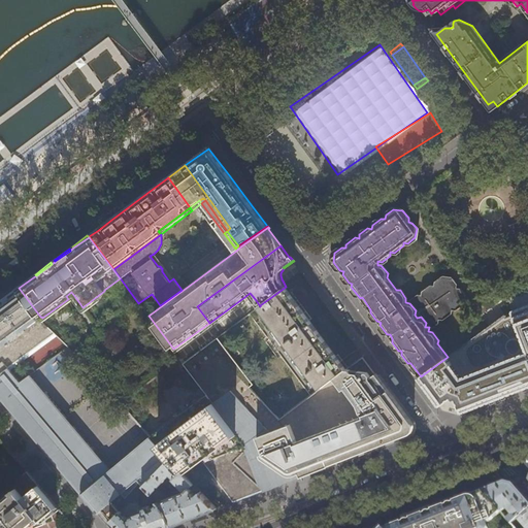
[(425,327),(429,327),(433,328),(441,322),(441,318),(446,318),(454,312),(454,308),(458,308),(466,302),(467,296),(460,287),(458,287),(458,284),(452,276),(451,275),(444,274),(435,281),(436,284),(432,284),(423,290),(423,294),(419,293),(410,299),(409,303),(416,310),(415,315),(417,318),(421,317),(426,323),(425,327)]
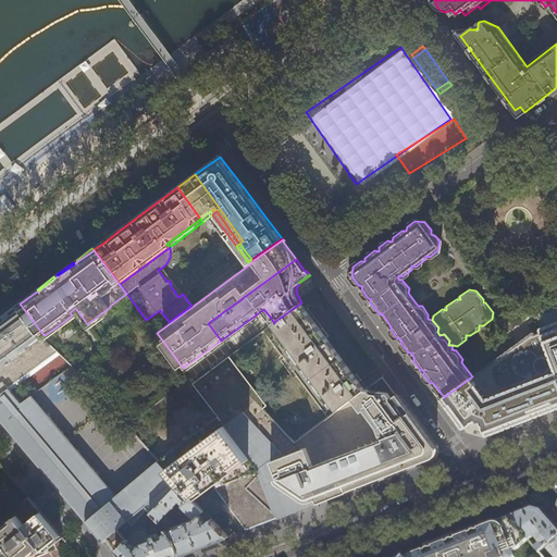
[(20,304),(35,293),(34,292),(19,302),(20,304)]
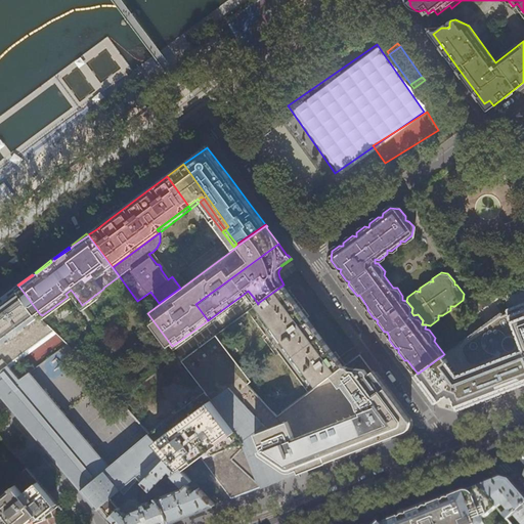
[(311,322),(284,285),(258,303),(258,304),(317,385),(343,365),(311,322)]
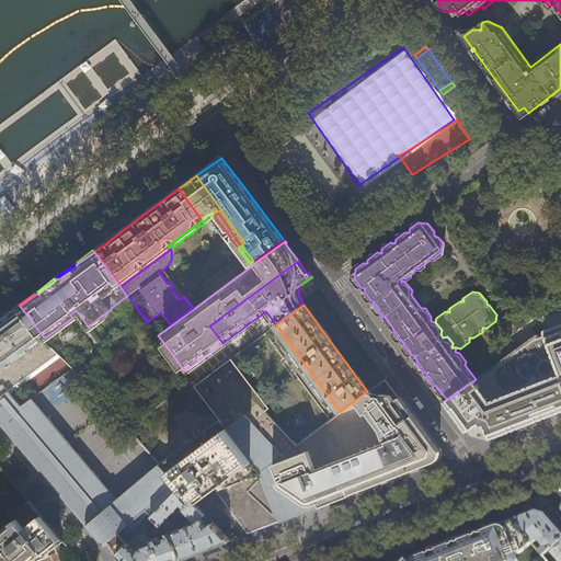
[(0,396),(8,391),(58,353),(45,339),(43,336),(20,306),(1,320),(0,320),(0,396)]
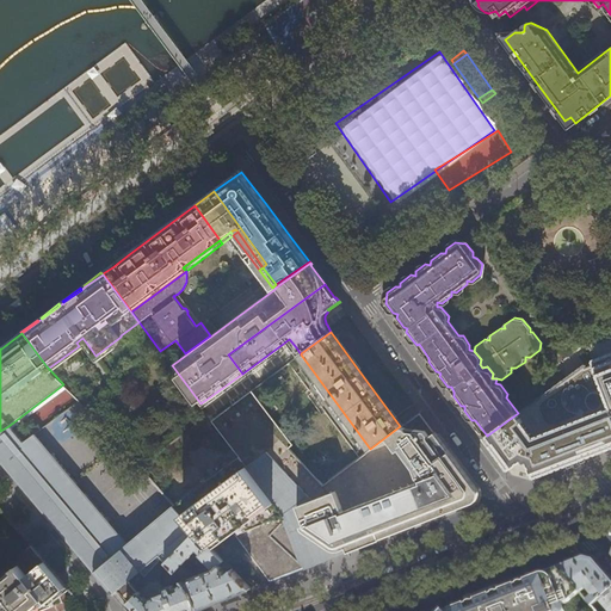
[(99,359),(124,340),(121,337),(96,356),(99,359)]
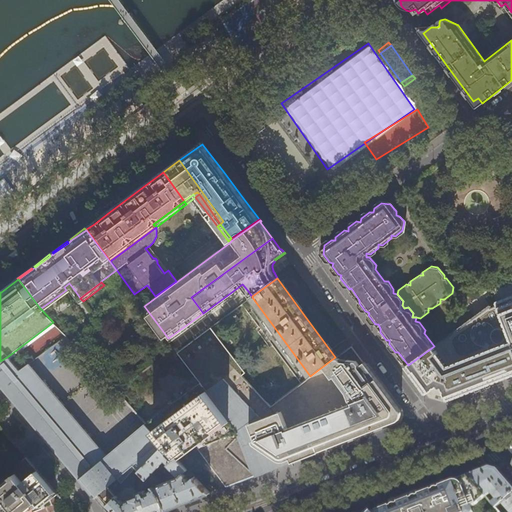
[(73,288),(69,283),(64,287),(66,290),(41,308),(43,310),(73,288)]
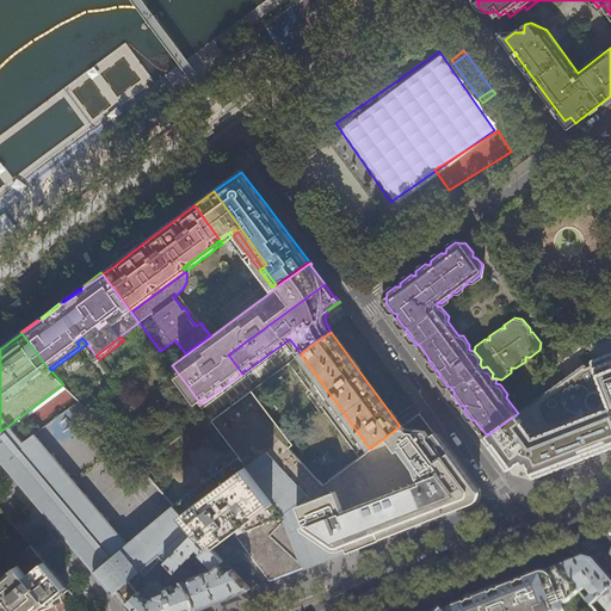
[(245,377),(285,347),(283,344),(242,374),(245,377)]
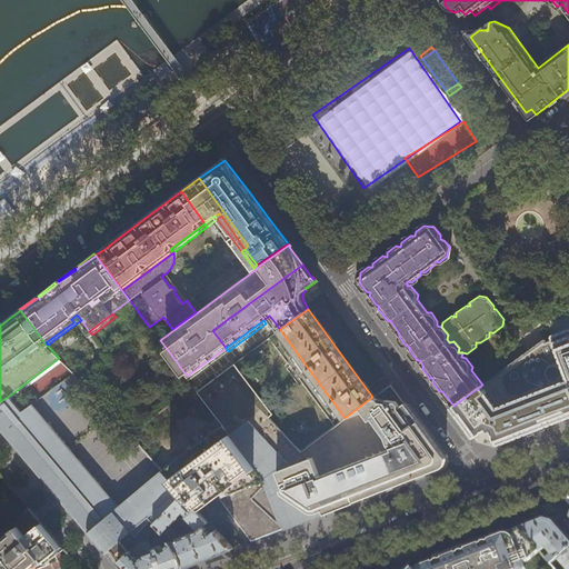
[(399,333),(390,320),(388,321),(399,337),(399,333)]
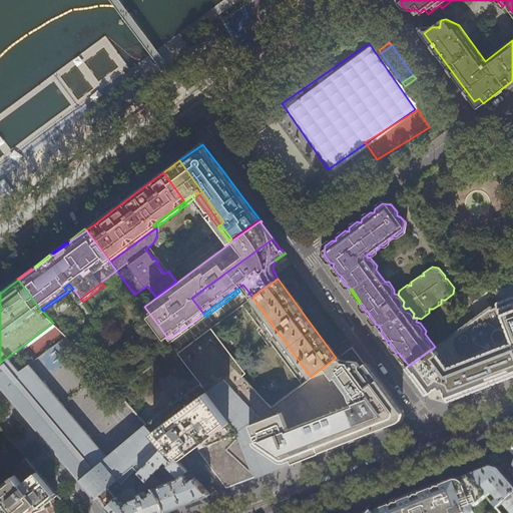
[(484,388),(512,376),(512,295),(497,302),(499,306),(512,341),(512,342),(450,366),(435,347),(409,366),(407,367),(418,382),(427,395),(440,387),(442,389),(444,389),(449,401),(484,388)]
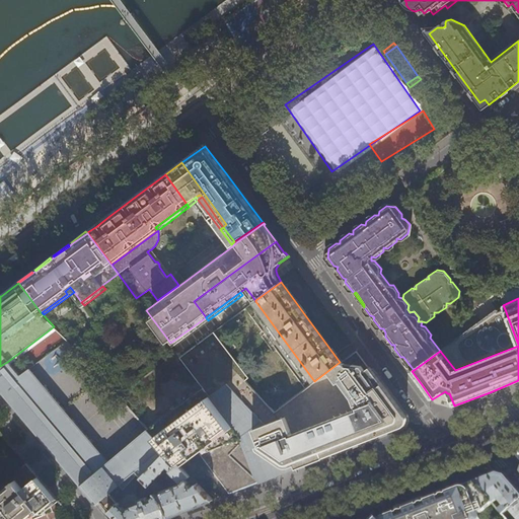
[(455,370),(518,346),(518,345),(505,309),(498,312),(496,309),(440,351),(455,370)]
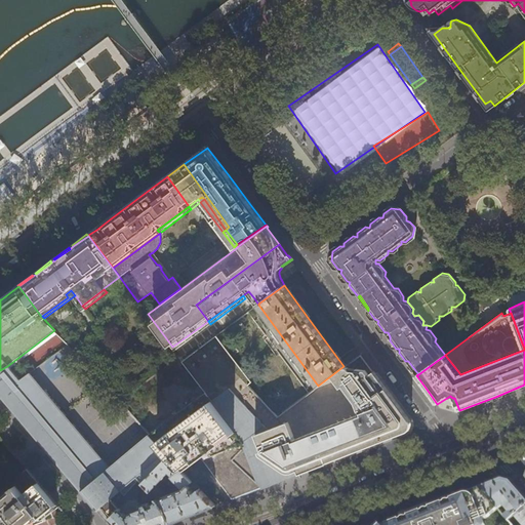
[(174,350),(210,324),(208,321),(172,347),(174,350)]
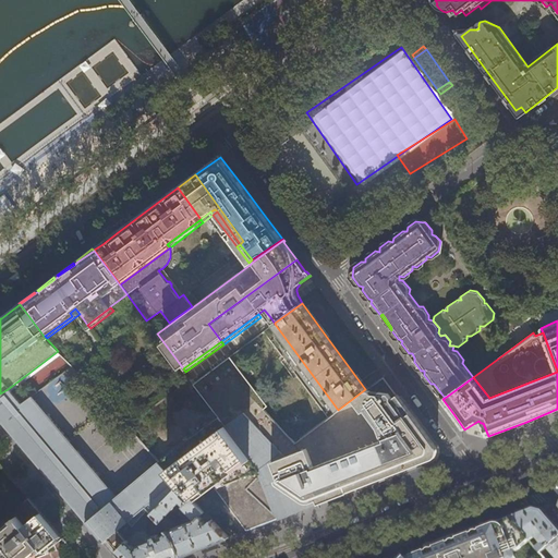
[(304,508),(305,508),(335,496),(436,457),(438,449),(434,445),(398,395),(396,395),(381,376),(365,389),(338,410),(294,443),(263,410),(267,407),(230,356),(193,384),(219,419),(262,474),(249,489),(275,516),(288,510),(300,506),(304,508)]
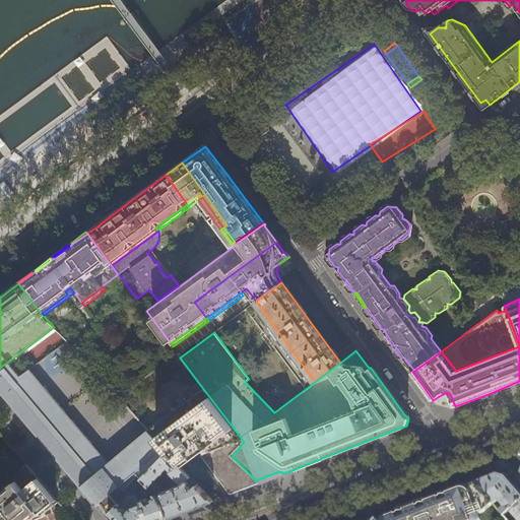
[(75,347),(68,340),(61,345),(68,353),(75,347)]
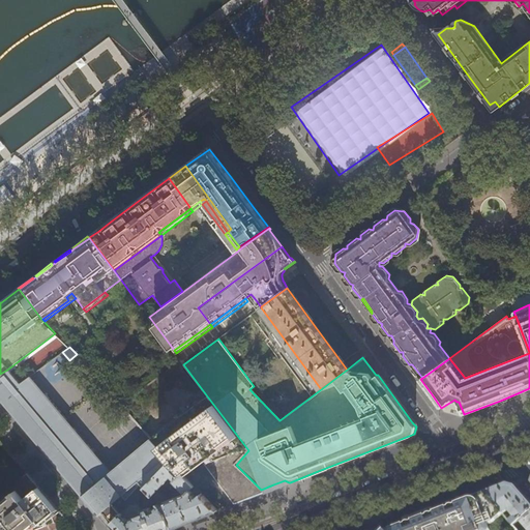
[(378,375),(364,356),(362,357),(376,375),(378,375)]
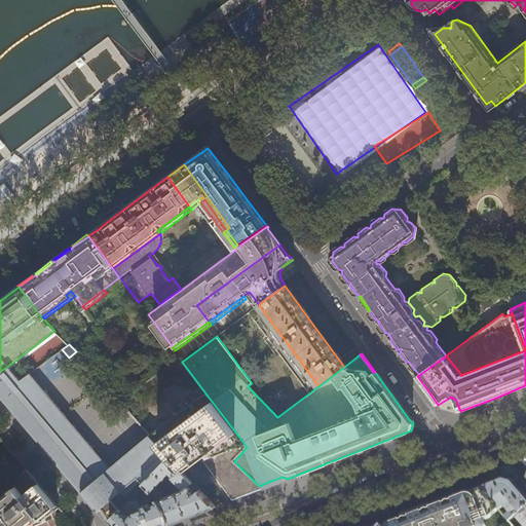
[(144,484),(170,457),(150,435),(109,463),(30,373),(20,381),(7,367),(0,371),(0,396),(31,433),(78,490),(98,513),(100,510),(111,500),(119,510),(139,490),(144,484)]
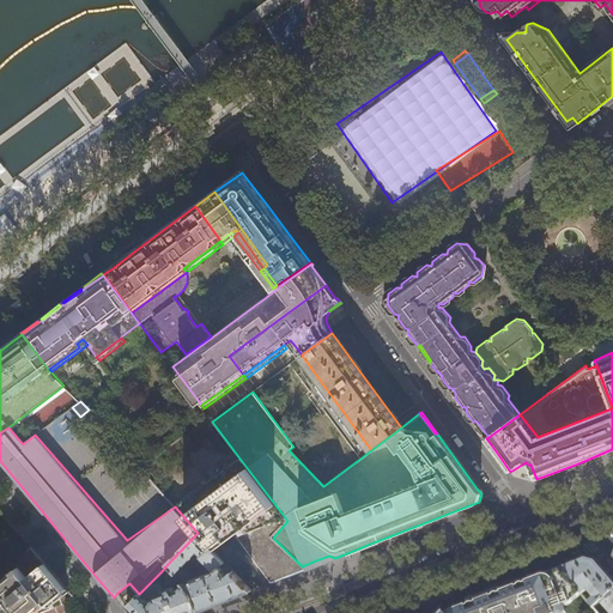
[(287,521),(241,460),(175,507),(198,533),(211,546),(214,544),(219,540),(226,535),(229,539),(236,534),(272,583),(289,576),(305,570),(302,566),(273,538),(287,521)]
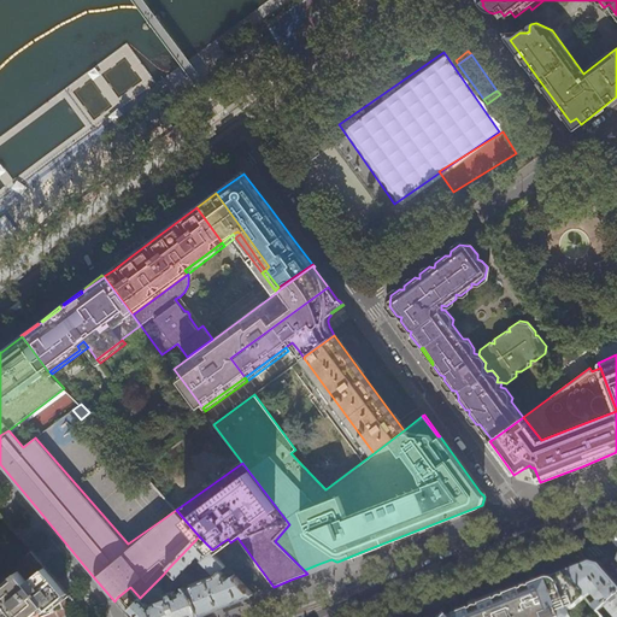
[(253,594),(212,550),(199,536),(169,568),(184,586),(195,597),(201,615),(221,606),(253,594)]
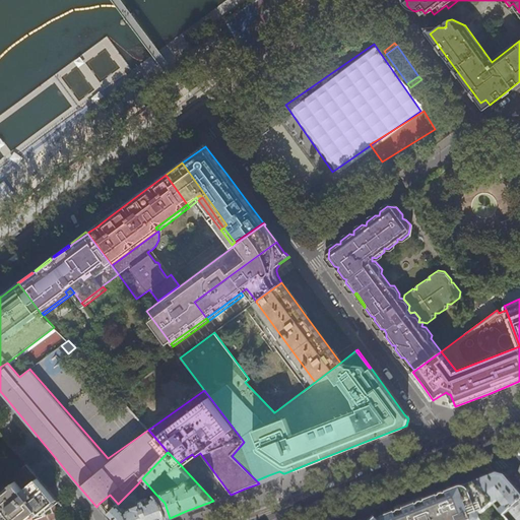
[(53,504),(59,500),(28,464),(0,486),(0,519),(25,519),(29,517),(40,510),(42,513),(53,504)]
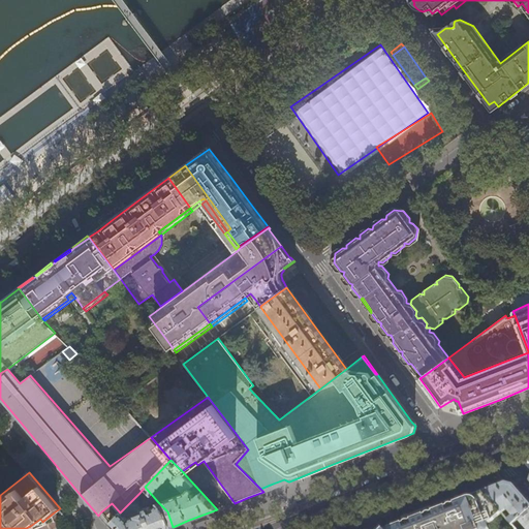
[(528,508),(528,503),(512,486),(505,484),(496,487),(484,492),(502,512),(507,507),(508,510),(512,516),(508,520),(511,524),(512,524),(528,508)]
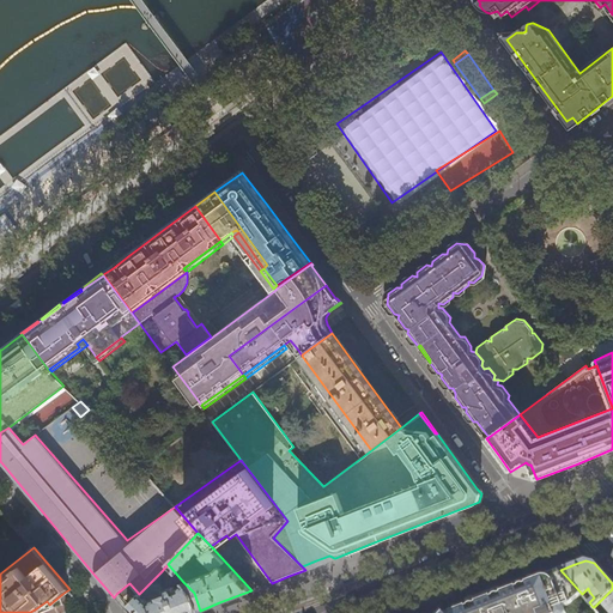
[(582,594),(560,570),(541,577),(554,612),(560,612),(566,611),(564,605),(571,602),(582,594)]
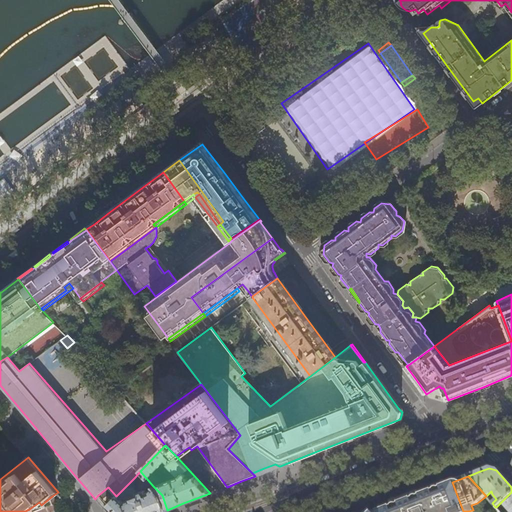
[(161,511),(167,510),(162,495),(153,486),(152,487),(153,488),(150,491),(147,492),(146,490),(137,493),(135,489),(134,484),(134,479),(135,477),(116,496),(104,509),(106,511),(161,511)]
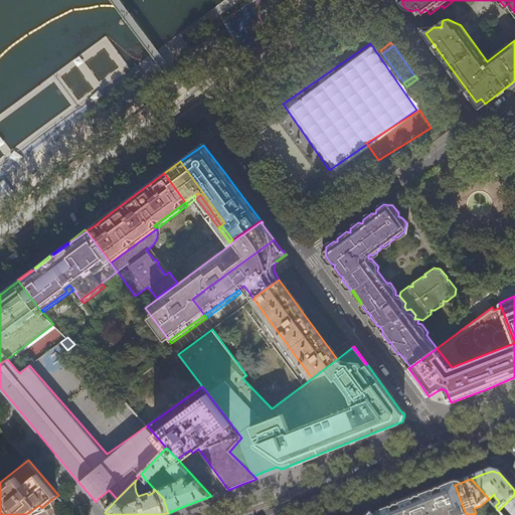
[(466,514),(455,485),(424,497),(407,503),(385,512),(375,514),(466,514)]
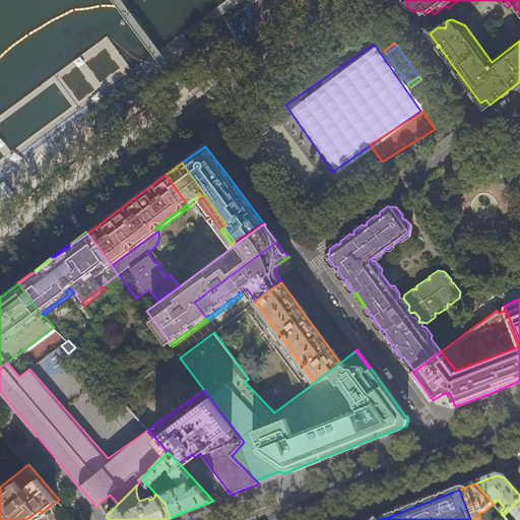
[(508,519),(519,519),(519,500),(504,515),(508,519)]
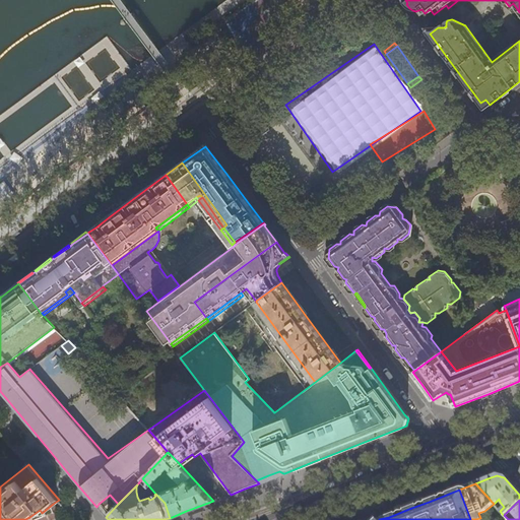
[(411,508),(409,502),(386,511),(389,517),(411,508)]
